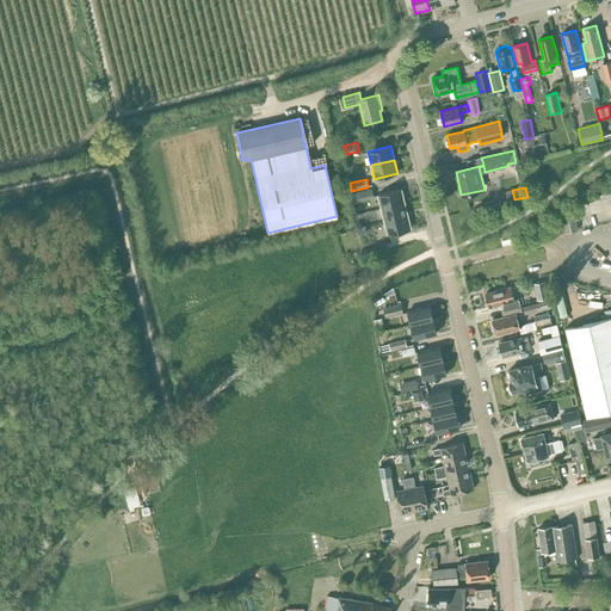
[(381,209),(405,203),(401,189),(378,195),(381,209)]
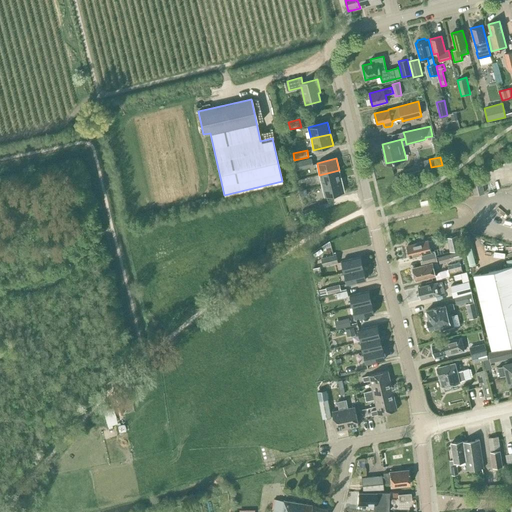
[(296,171),(311,167),(309,159),(294,162),(296,171)]
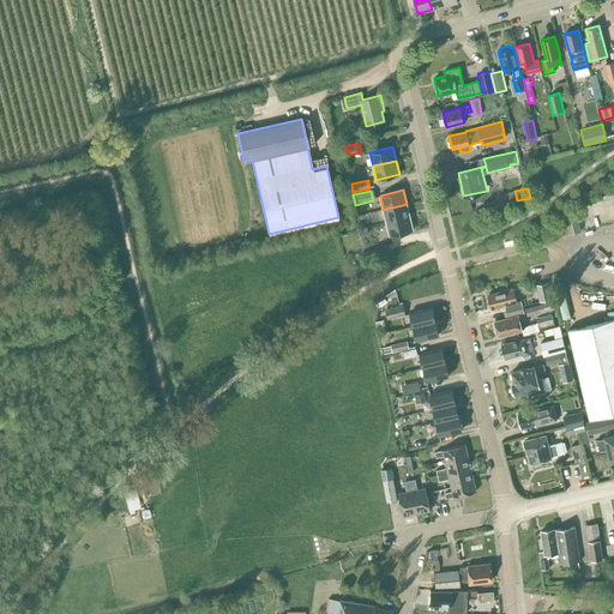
[(386,223),(409,217),(407,204),(383,210),(386,223)]
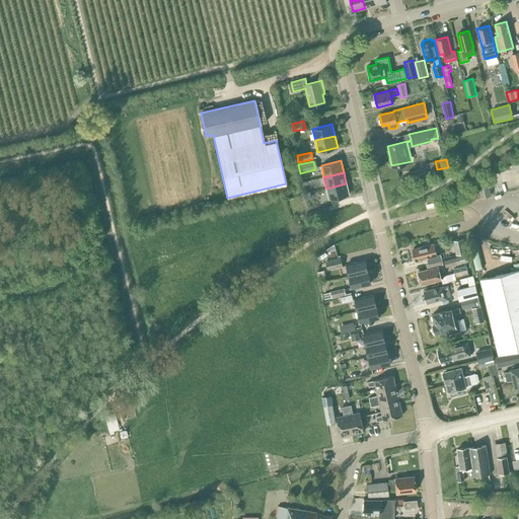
[(482,198),(491,196),(488,181),(478,183),(482,198)]
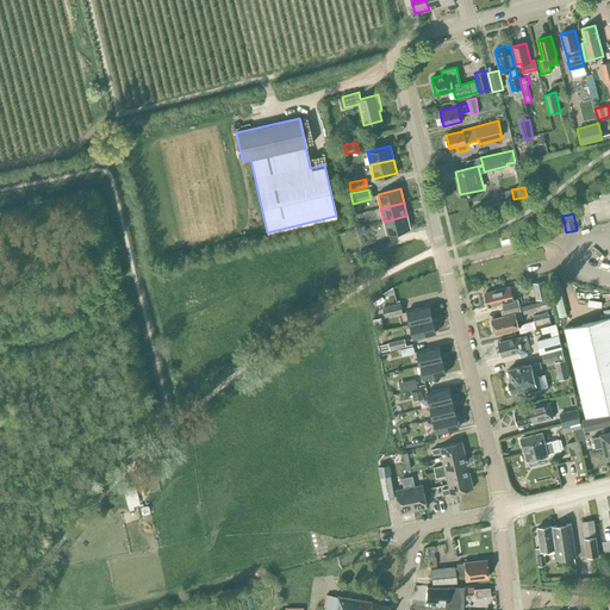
[(387,235),(410,229),(406,216),(384,222),(387,235)]
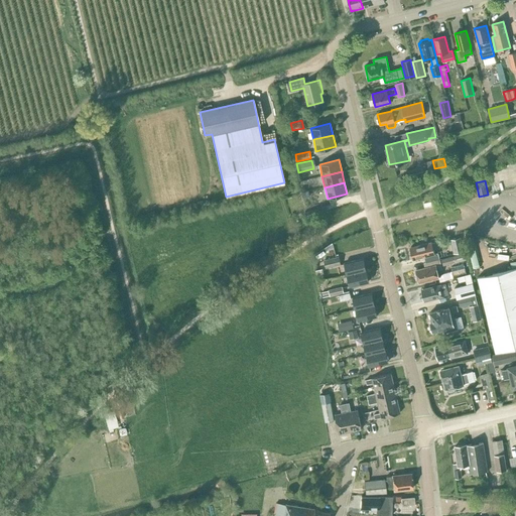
[(325,213),(323,206),(304,212),(307,219),(325,213)]
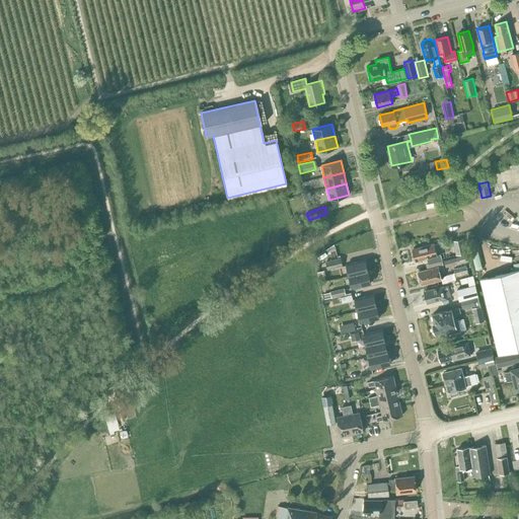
[(466,253),(463,238),(452,240),(455,255),(466,253)]
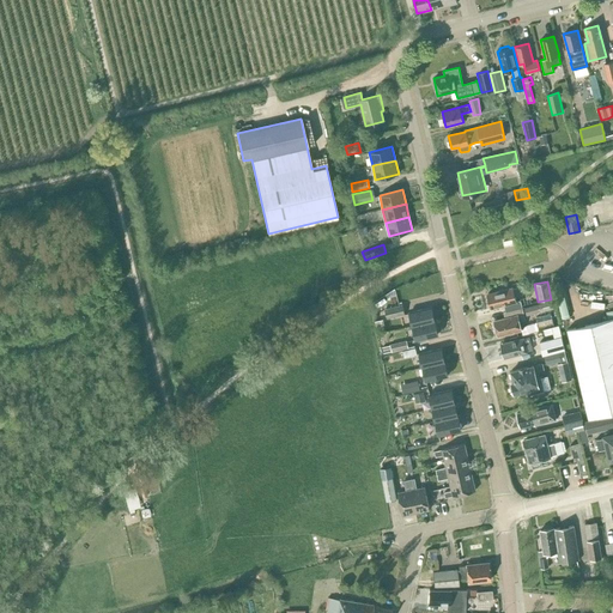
[(505,311),(522,308),(520,301),(516,302),(513,287),(487,293),(491,308),(503,305),(505,311)]
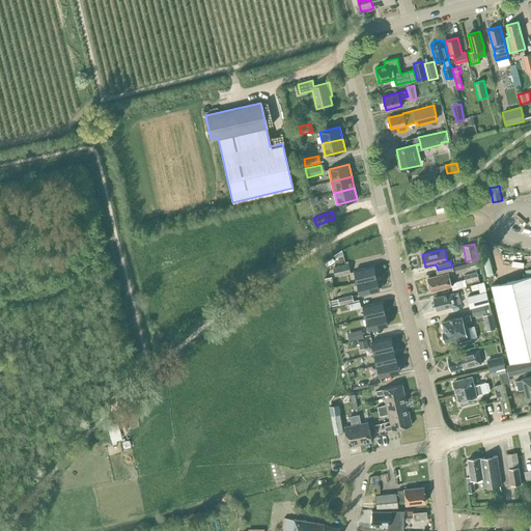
[(325,263),(327,267),(335,261),(333,257),(325,263)]
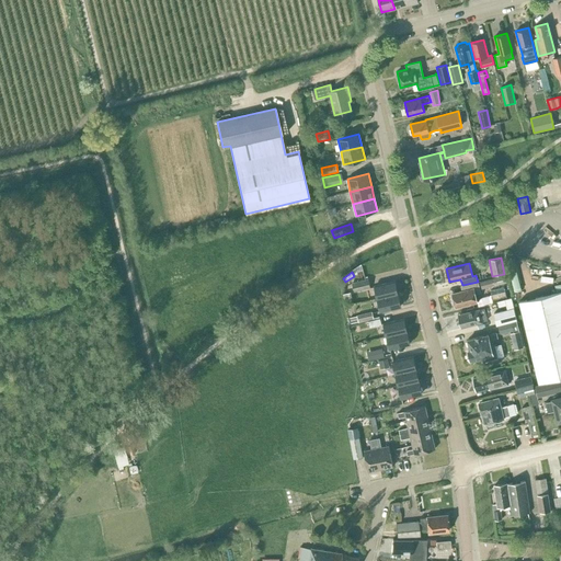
[(506,283),(504,275),(480,282),(482,289),(506,283)]
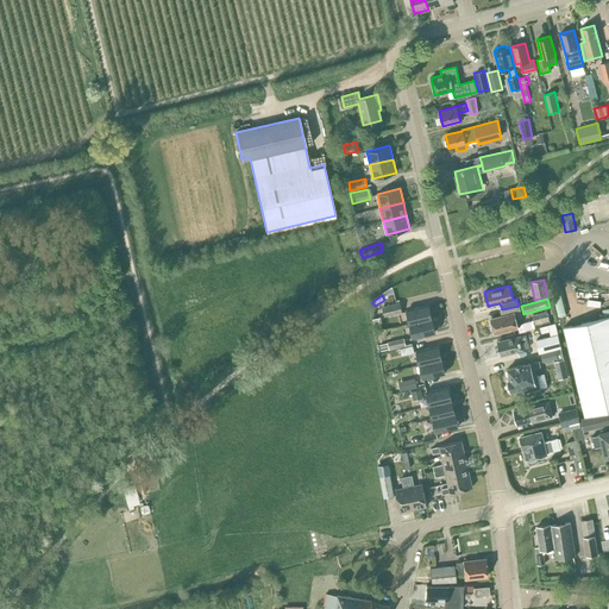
[(402,312),(400,302),(382,306),(384,316),(402,312)]
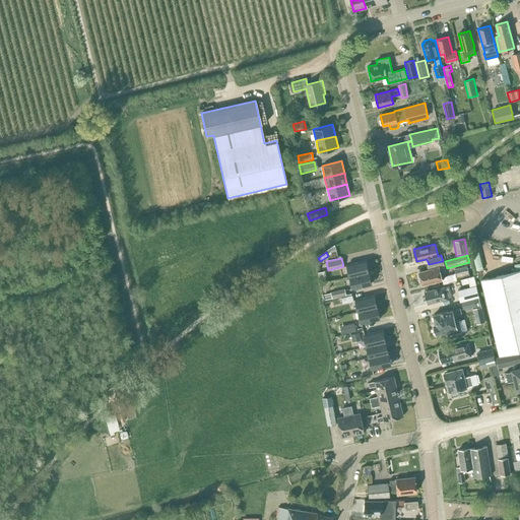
[(350,276),(369,272),(366,261),(347,265),(350,276)]
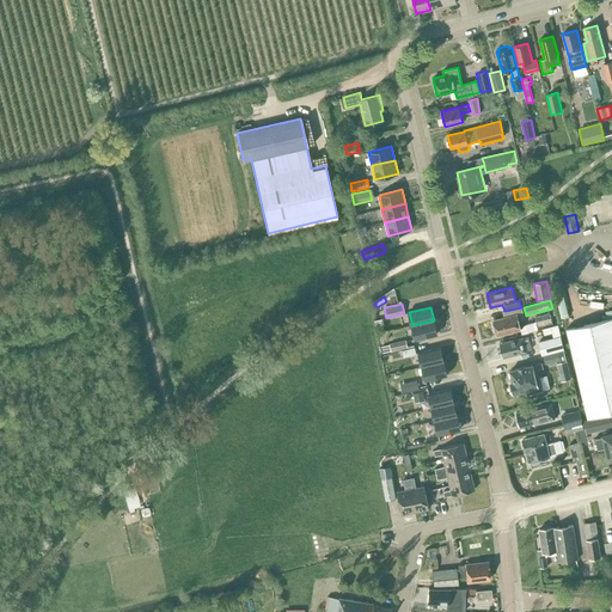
[(518,320),(524,319),(521,307),(505,311),(502,312),(503,317),(494,320),(497,335),(520,330),(520,328),(518,320)]
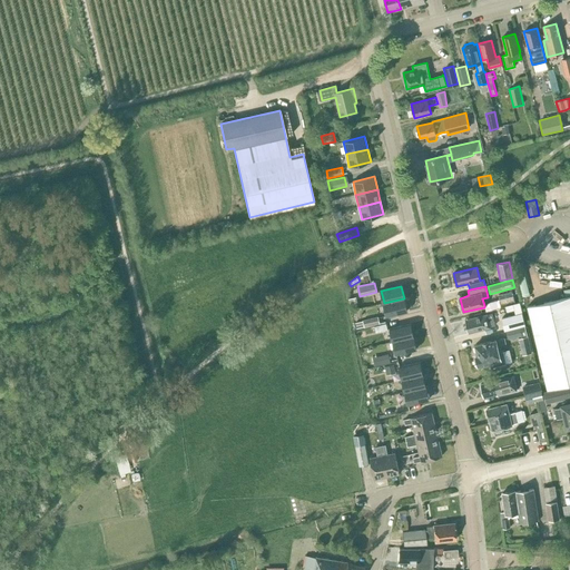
[(514,301),(512,291),(498,295),(501,305),(514,301)]
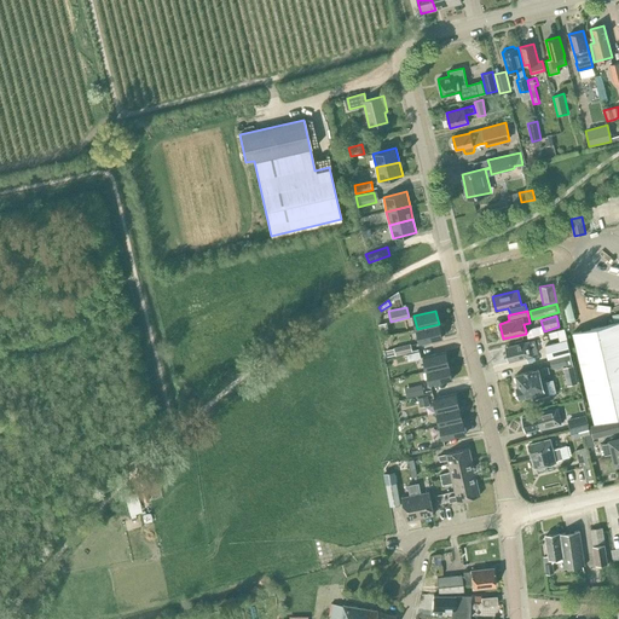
[(618,320),(573,333),(595,423),(618,417),(618,320)]
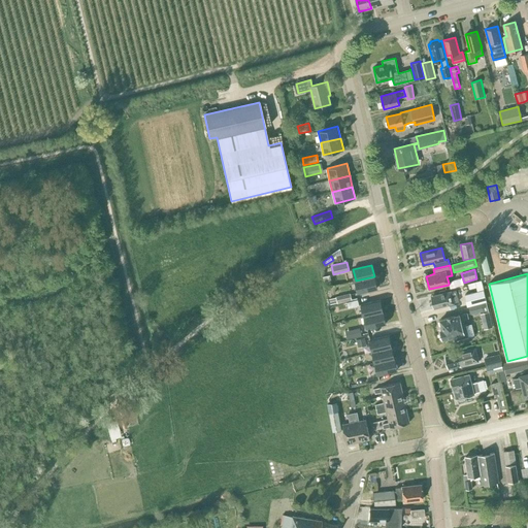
[(358,293),(376,288),(374,276),(356,281),(358,293)]
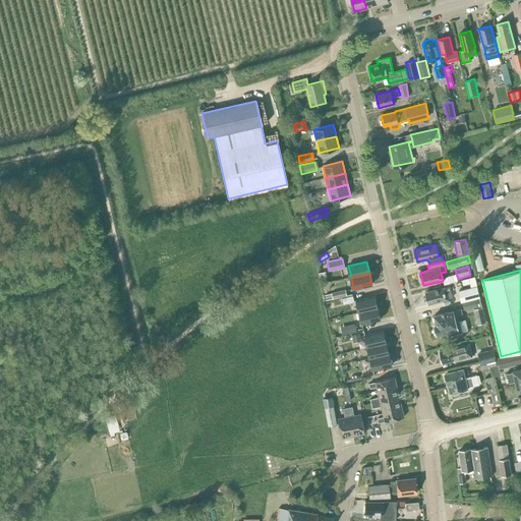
[(450,282),(457,280),(456,275),(448,277),(443,279),(443,281),(444,284),(450,283),(450,282)]
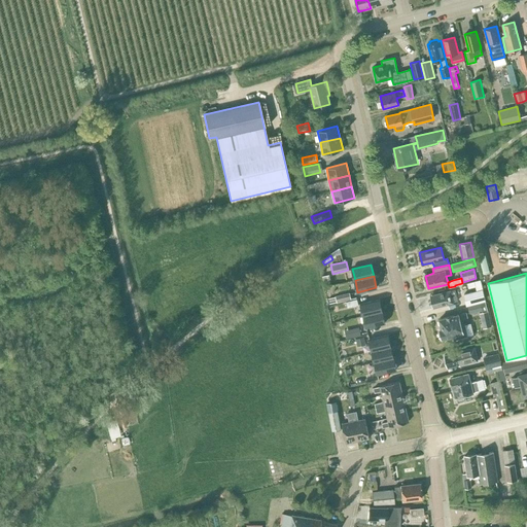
[(478,292),(483,291),(480,280),(475,281),(476,287),(477,290),(478,290),(478,292)]
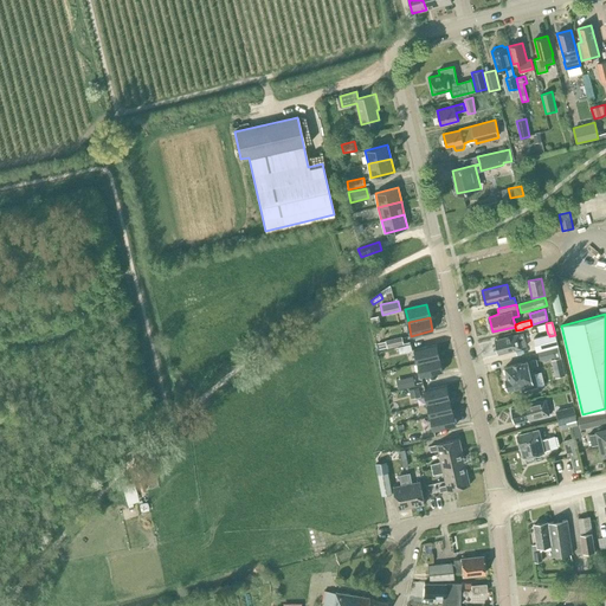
[(521,347),(526,346),(522,334),(517,335),(517,334),(494,340),(497,354),(521,348),(521,347)]
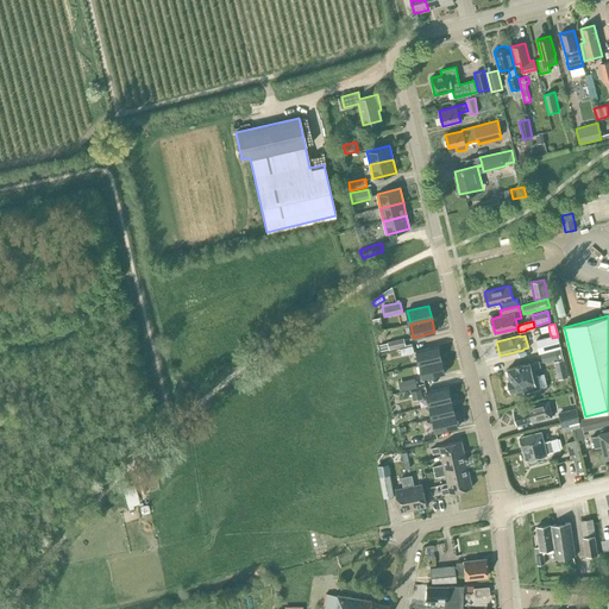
[(552,338),(552,336),(551,336),(535,339),(539,353),(560,347),(558,337),(552,338)]
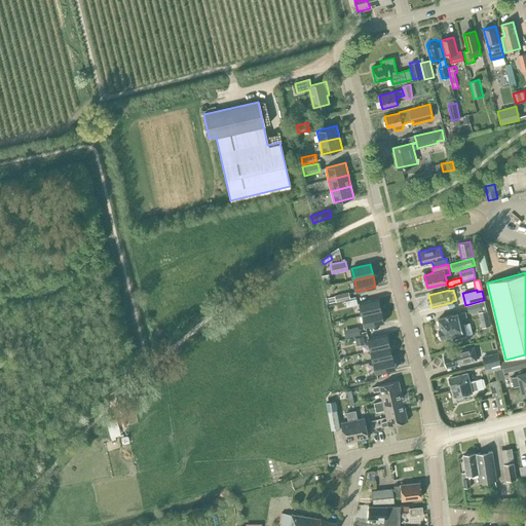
[(350,299),(349,292),(334,295),(335,296),(328,298),(329,303),(336,302),(350,299)]
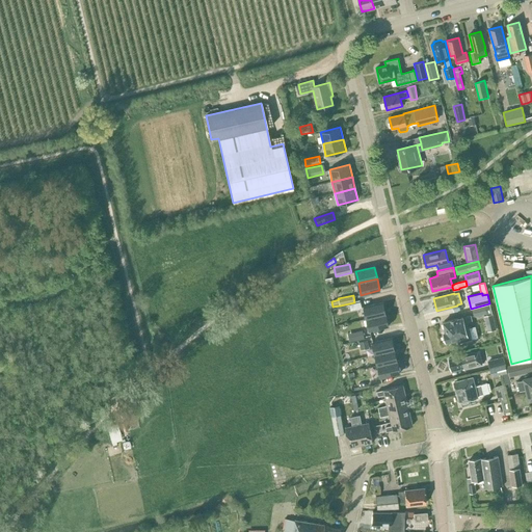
[(367,319),(386,314),(382,302),(364,307),(367,319)]
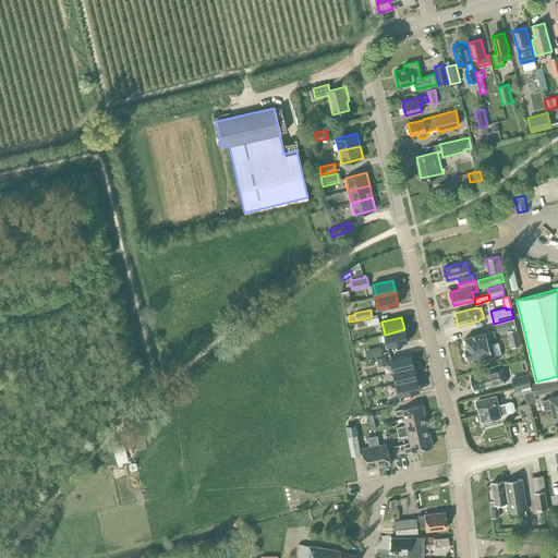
[(517,329),(513,319),(495,324),(497,331),(510,328),(510,331),(508,331),(512,347),(521,344),(517,329)]
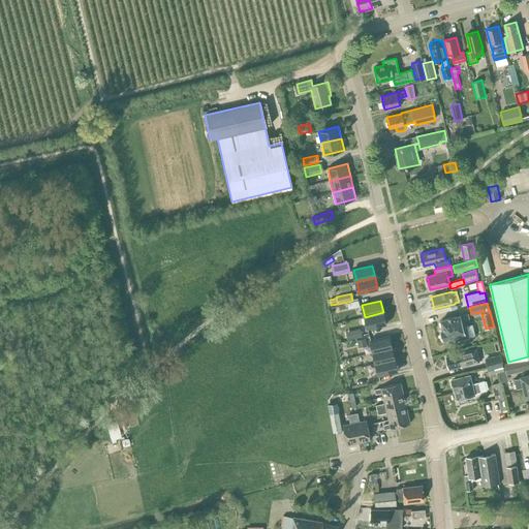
[(368,329),(386,324),(383,312),(365,317),(368,329)]
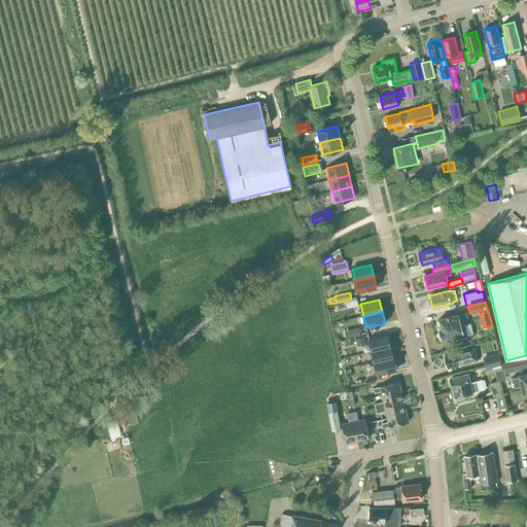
[(462,318),(467,317),(465,312),(438,319),(442,328),(440,329),(440,330),(438,332),(440,336),(442,337),(442,339),(465,332),(462,318)]
